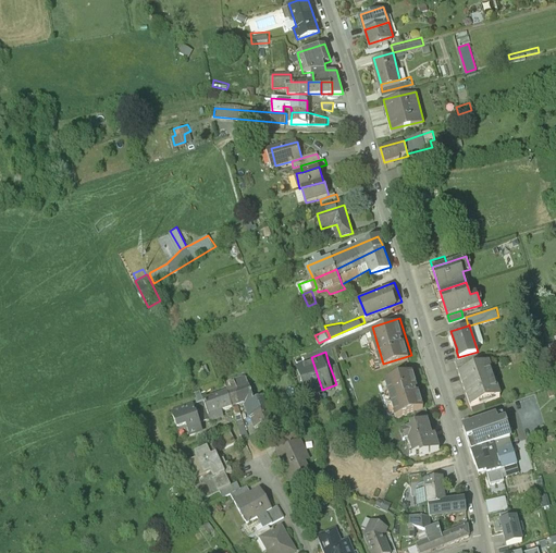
[(458,357),(455,358),(459,370),(472,366),(470,360),(480,357),(478,352),(458,357)]
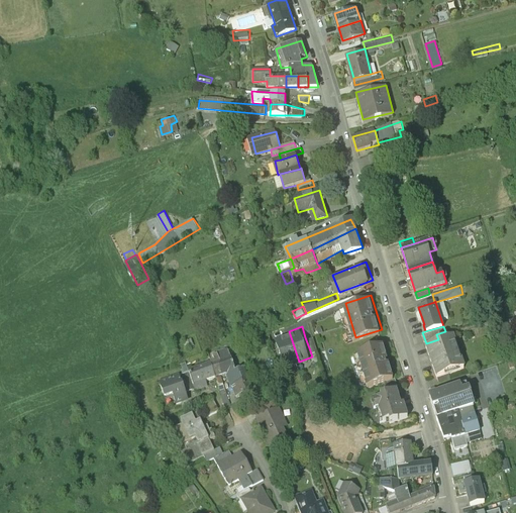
[(276,335),(286,366),(299,362),(289,331),(276,335)]
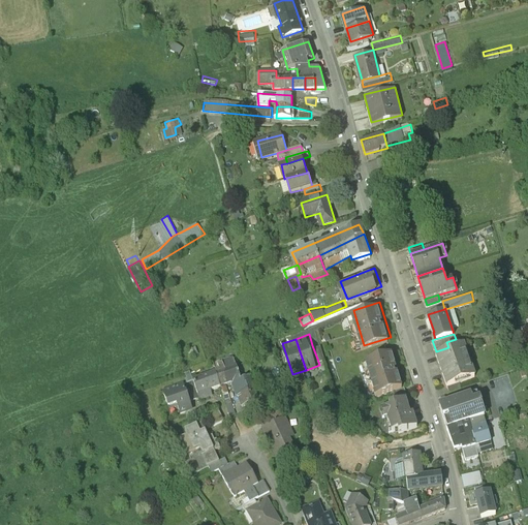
[(312,345),(317,359),(325,357),(321,342),(312,345)]
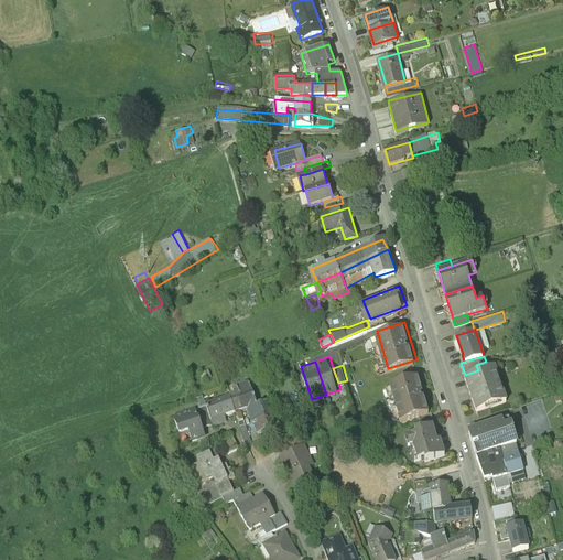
[(465,375),(477,410),(490,406),(507,400),(495,365),(478,370),(465,375)]
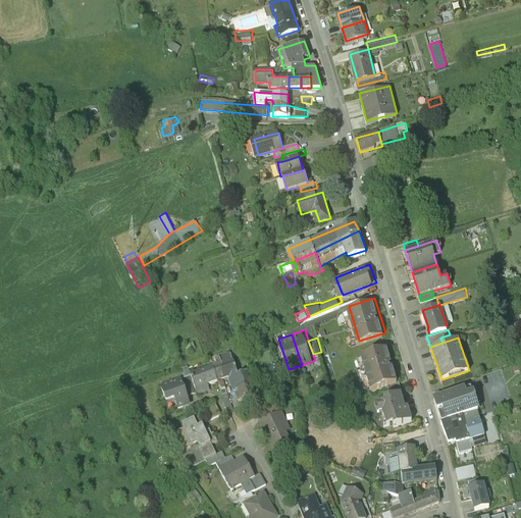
[(386,346),(360,354),(370,389),(387,383),(397,380),(397,379),(386,346)]
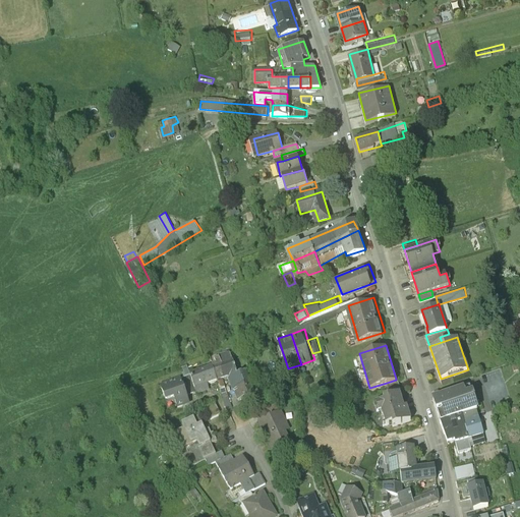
[(220,351),(229,375),(230,374),(239,369),(230,348),(220,351)]
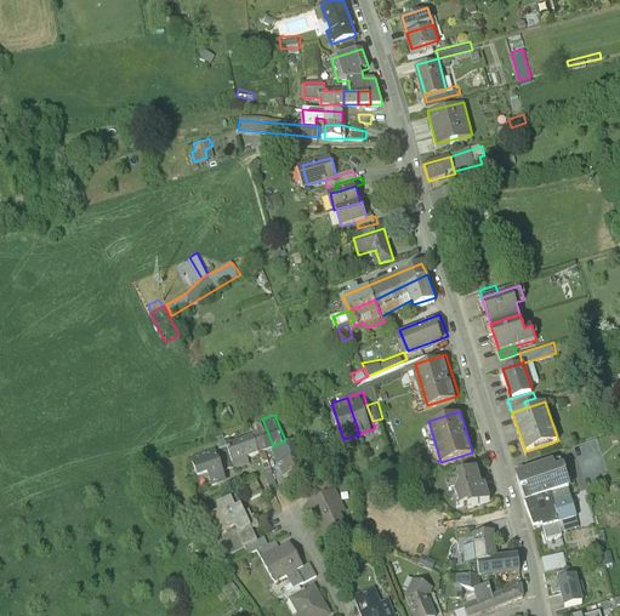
[(268,448),(273,446),(262,418),(261,417),(255,420),(260,429),(255,432),(261,449),(267,472),(273,469),(268,448)]
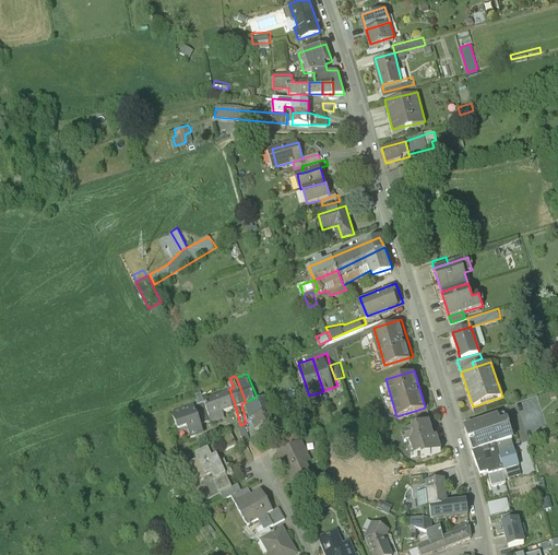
[(224,409),(235,404),(229,389),(204,398),(205,400),(212,417),(212,420),(226,414),(224,409)]
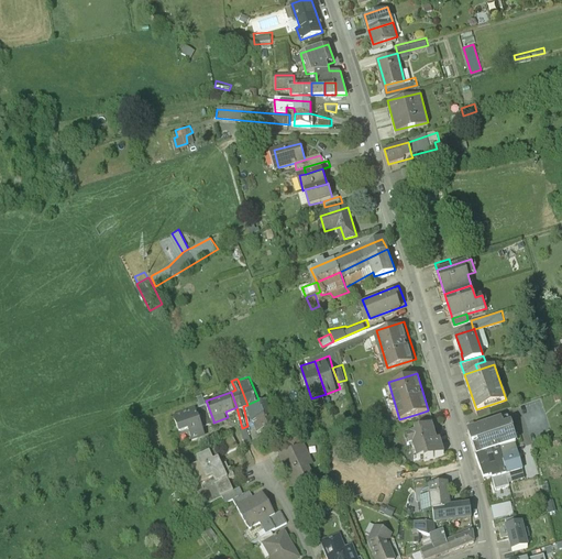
[(198,406),(207,403),(206,401),(204,393),(187,398),(191,408),(198,406)]
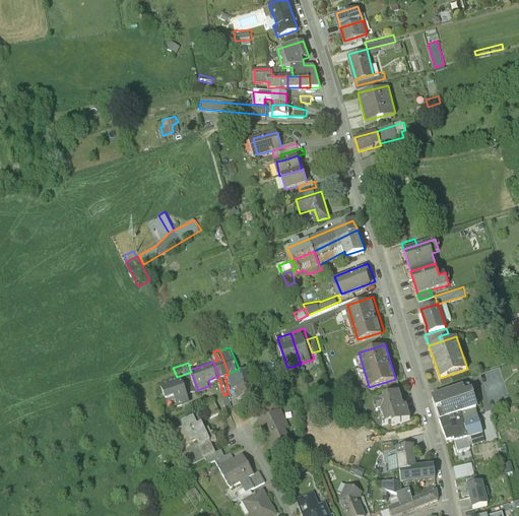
[(230,373),(234,384),(253,378),(248,367),(239,369),(230,373)]
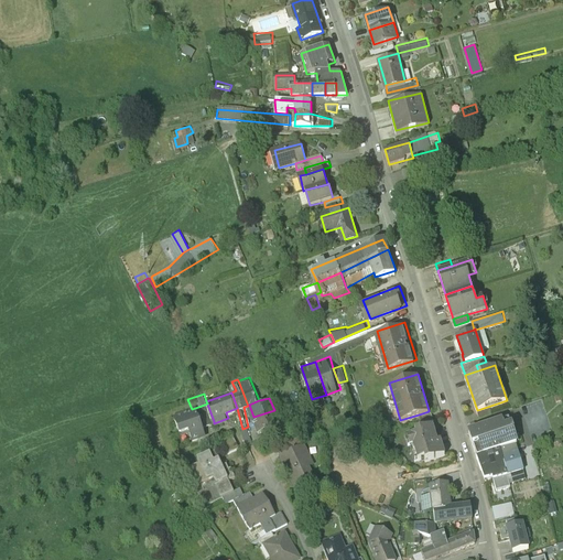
[(214,421),(207,404),(198,407),(204,424),(214,421)]
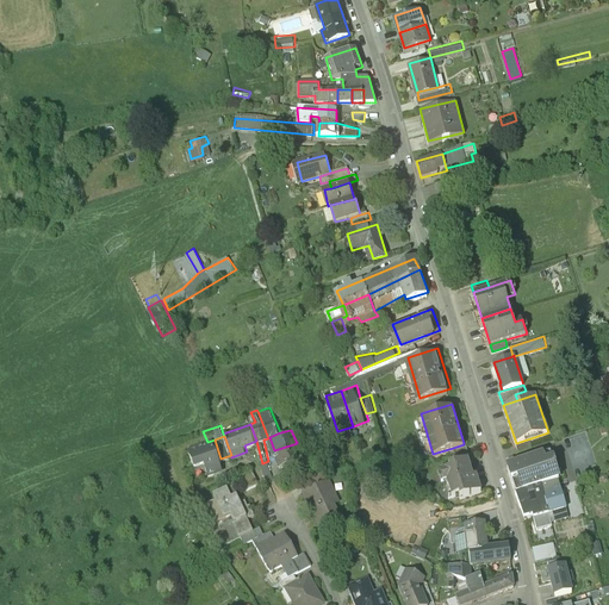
[(530,438),(516,443),(519,450),(533,446),(530,438)]
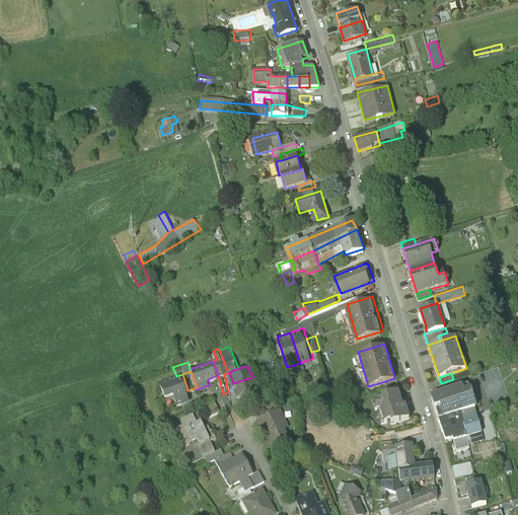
[(176,376),(161,381),(167,398),(175,395),(178,403),(191,399),(188,390),(182,374),(176,376)]
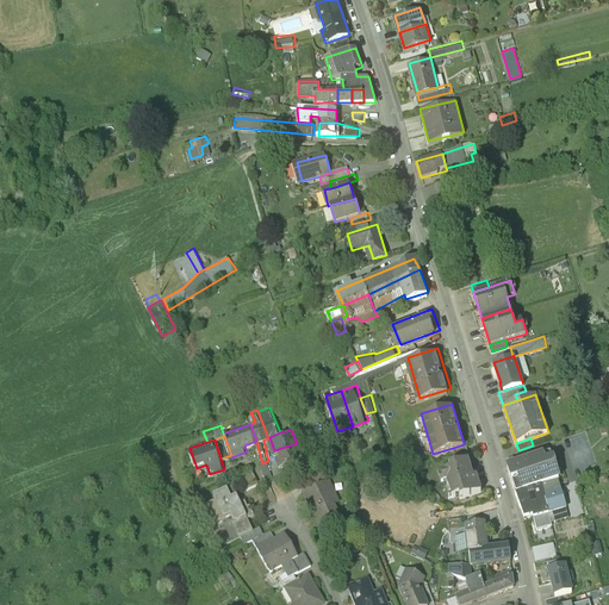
[(274,450),(279,466),(302,456),(297,443),(274,450)]
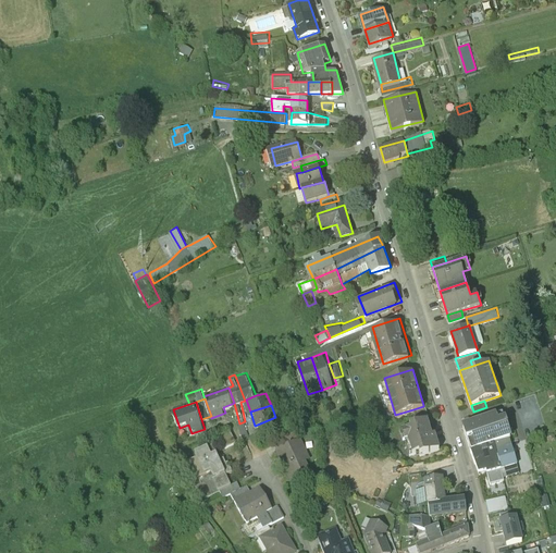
[(423,406),(414,409),(416,416),(429,412),(427,405),(423,405),(423,406)]
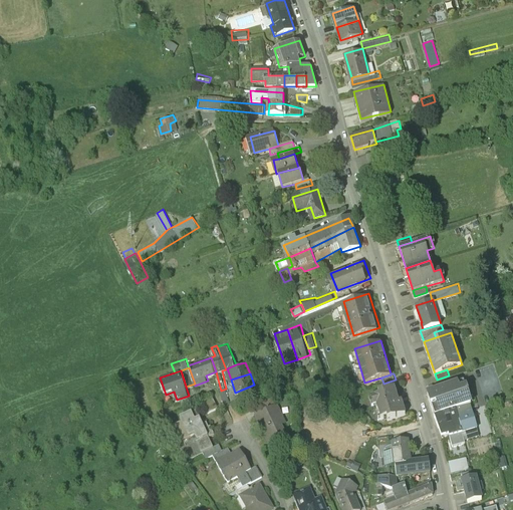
[(267,385),(270,392),(286,387),(283,378),(267,385)]
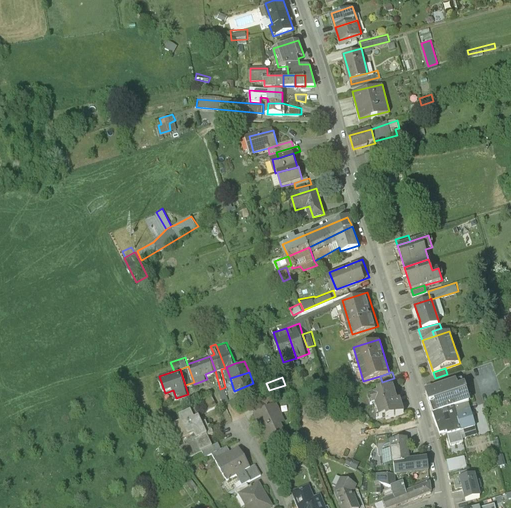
[(394,378),(382,382),(379,382),(381,388),(393,385),(396,385),(394,378)]
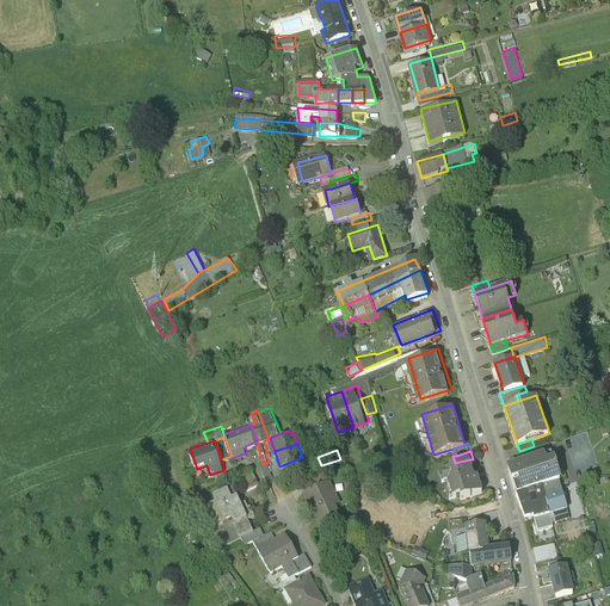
[(555,451),(509,467),(517,493),(542,484),(560,478),(565,477),(555,451)]
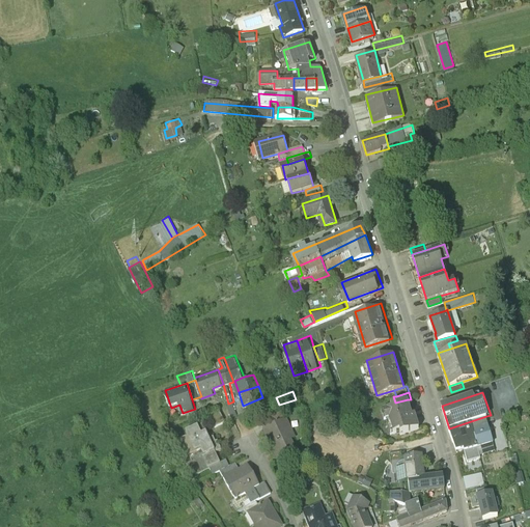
[(395,403),(391,404),(392,407),(381,410),(384,419),(387,419),(391,433),(393,432),(394,433),(399,431),(400,433),(419,426),(415,413),(412,414),(408,399),(395,403)]
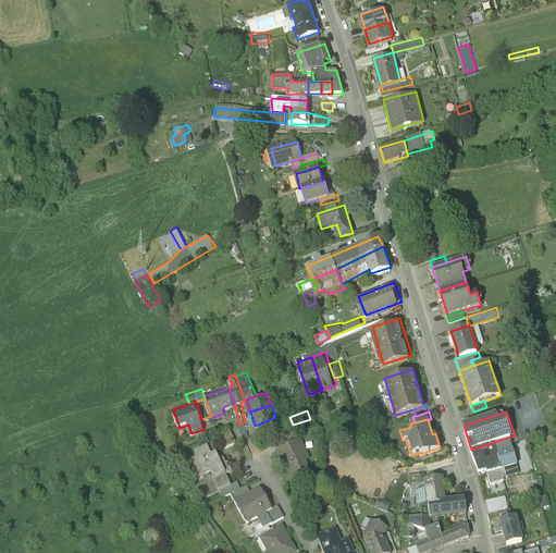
[(245,421),(239,424),(244,435),(249,433),(245,421)]
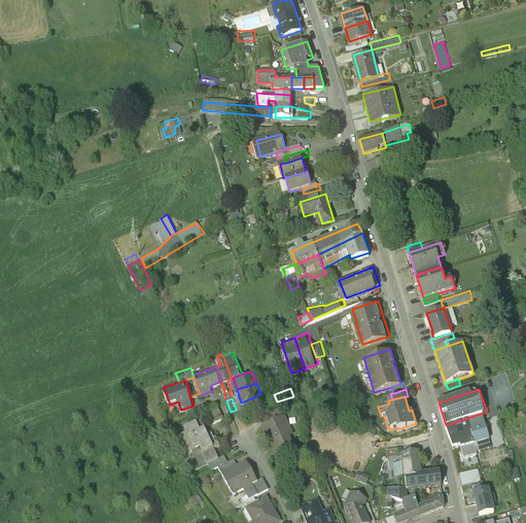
[(218,403),(206,409),(211,421),(224,416),(218,403)]
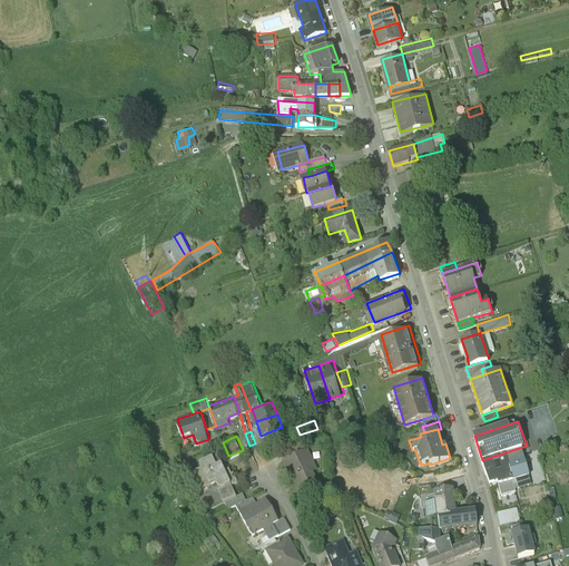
[(283,449),(286,456),(308,446),(305,439),(283,449)]
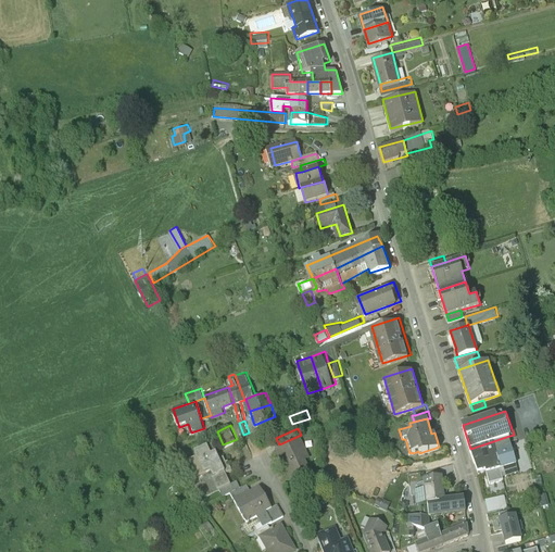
[(276,447),(292,481),(314,472),(307,458),(312,455),(302,435),(301,435),(279,444),(276,447)]
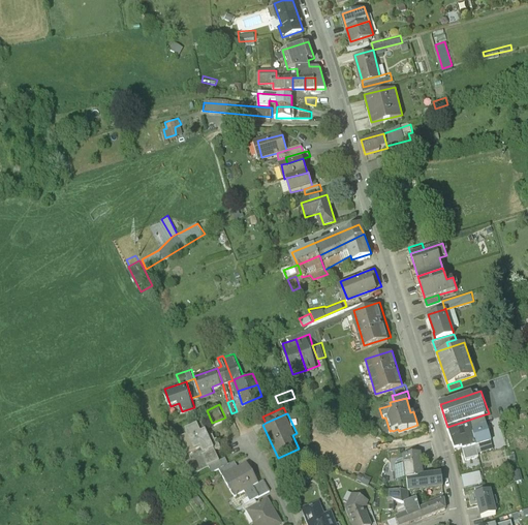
[(485,414),(469,420),(476,443),(491,439),(485,414)]
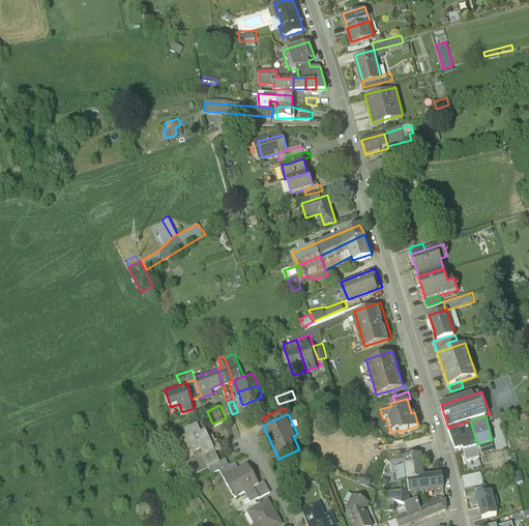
[(209,464),(222,459),(216,448),(223,446),(218,437),(216,438),(215,435),(214,432),(210,434),(204,419),(186,428),(188,432),(177,437),(184,454),(194,449),(195,451),(190,454),(192,458),(183,461),(189,473),(209,464)]
